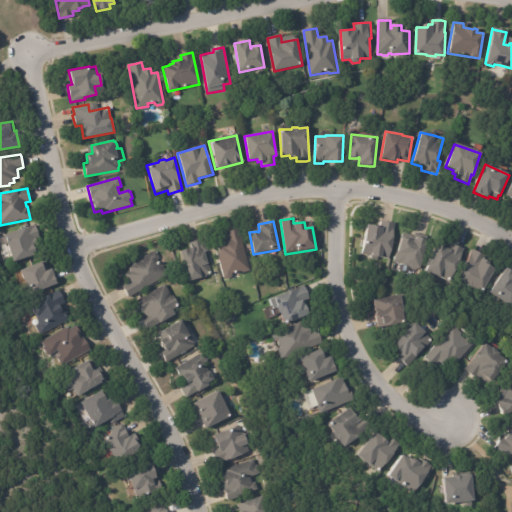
[(382,221),(395,223),(389,259),(382,258),(382,259),(371,257),(371,256),(362,254),(366,225),(381,228),(382,221)]
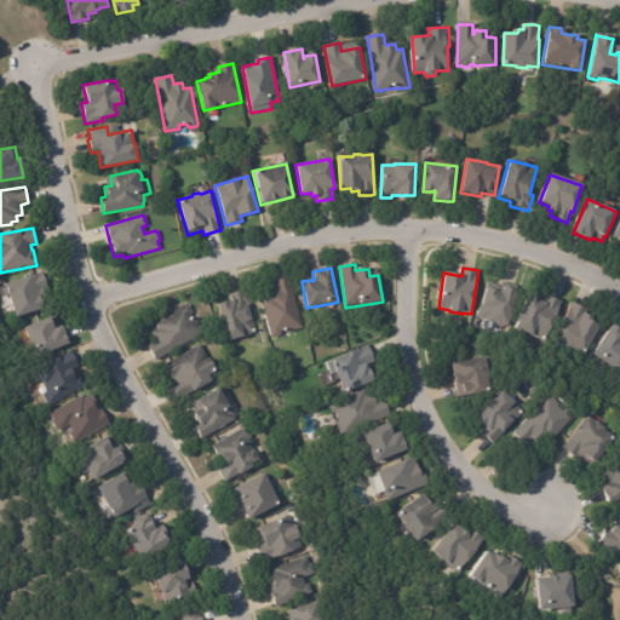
[(42,274),(49,292),(39,294),(44,309),(15,319),(4,285),(42,273),(42,274)]
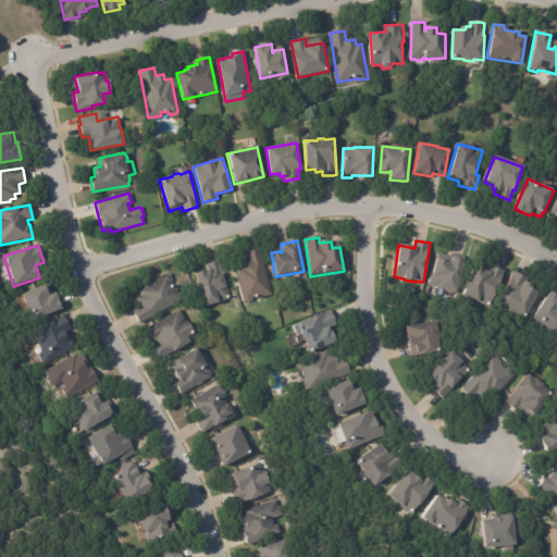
[(260,298),(251,300),(251,302),(245,304),(243,302),(236,275),(238,275),(237,270),(240,269),(239,262),(247,260),(245,254),(259,249),(272,295),(260,298)]
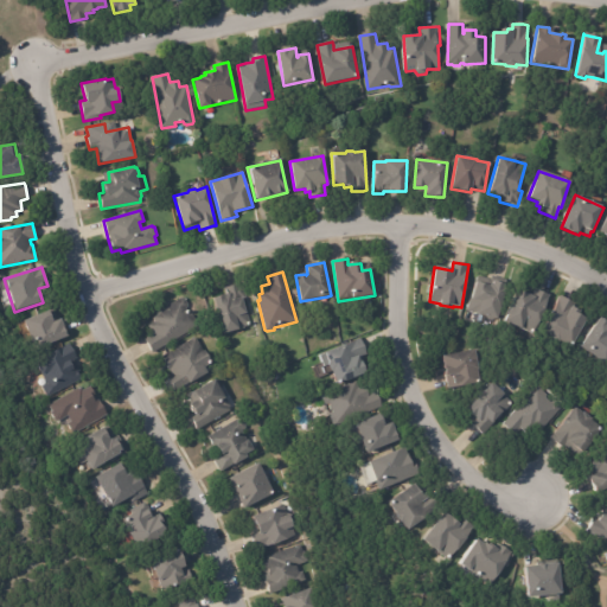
[(503,285),(508,286),(498,320),(477,314),(467,311),(475,282),(490,286),(490,285),(492,285),(493,281),(503,285)]
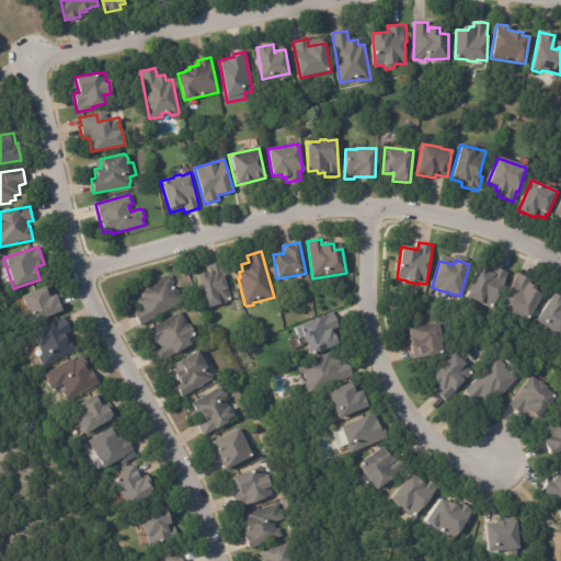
[(225,302),(220,304),(220,305),(206,309),(196,276),(210,273),(208,266),(220,263),(225,282),(227,282),(232,300),(225,302)]
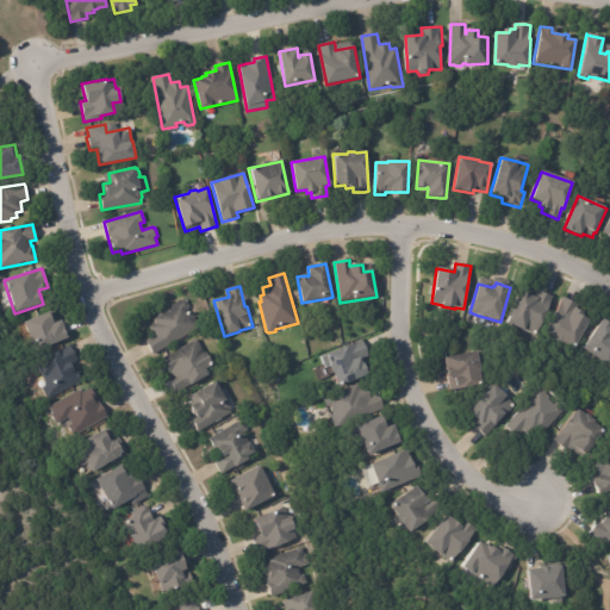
[(539,291),(553,297),(537,336),(506,324),(521,292),(531,297),(531,296),(535,297),(537,291),(539,291)]
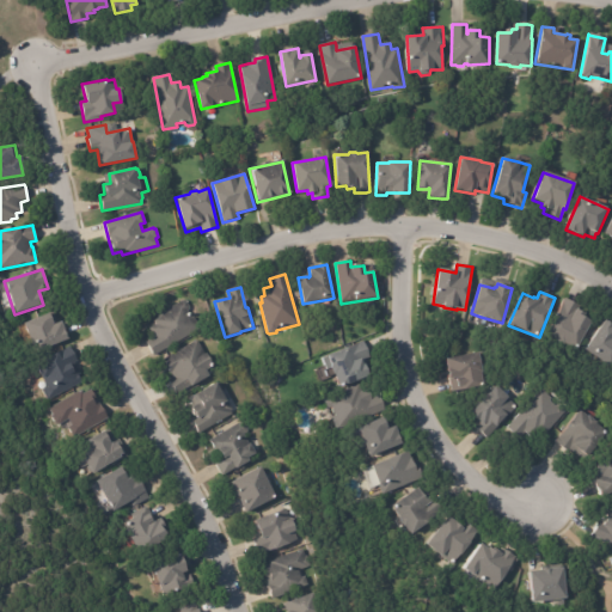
[(567,299),(577,305),(575,308),(586,314),(585,317),(594,322),(579,350),(548,335),(563,305),(562,305),(565,298),(567,299)]
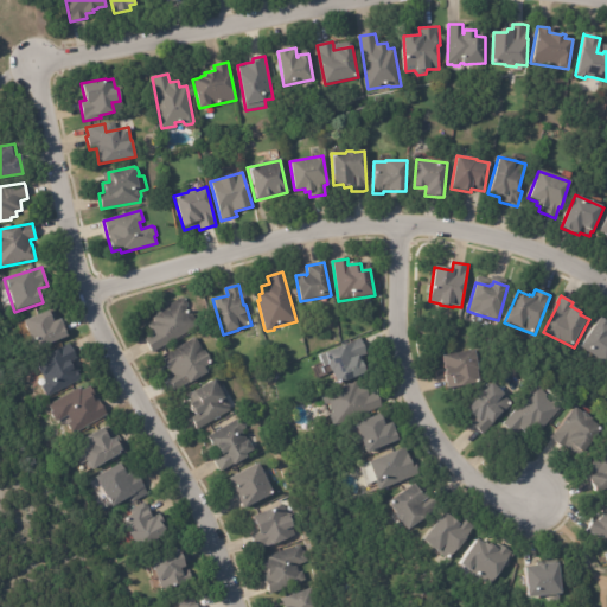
[(151,351),(144,339),(152,334),(148,326),(154,323),(152,319),(157,315),(155,313),(181,298),(185,299),(187,305),(187,307),(199,326),(152,353),(151,351)]
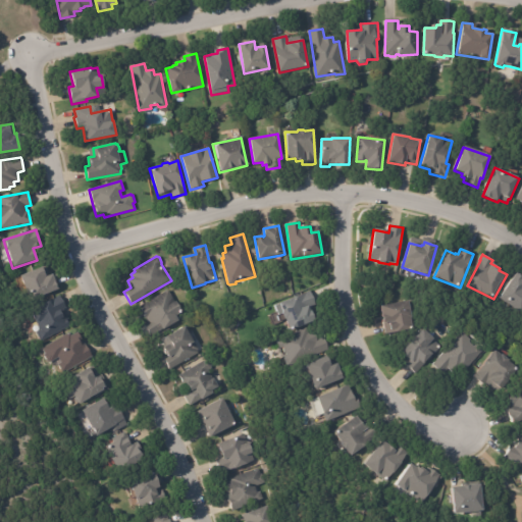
[(51,275),(52,274),(58,290),(30,302),(19,276),(45,266),(49,275),(51,275)]
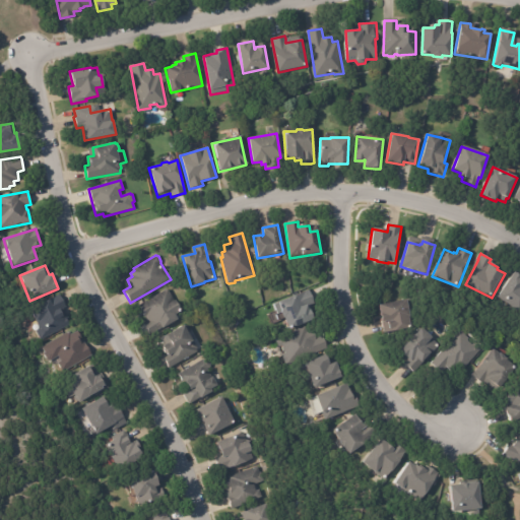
[(516,273),(519,275),(519,310),(500,298),(516,272),(516,273)]
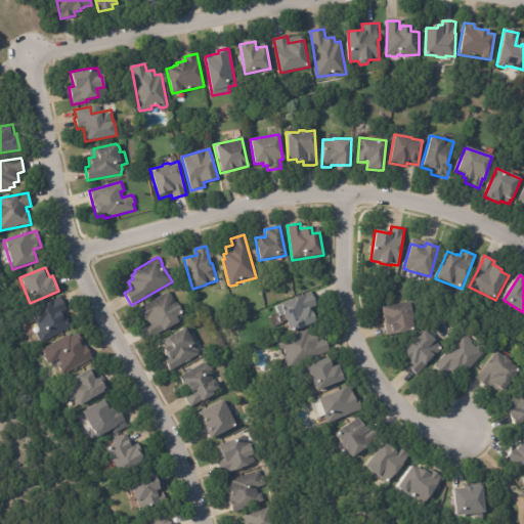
[(169,292),(175,303),(176,303),(183,314),(178,317),(181,322),(164,332),(163,331),(150,338),(144,326),(148,323),(146,320),(145,320),(143,318),(144,317),(143,315),(141,316),(137,309),(169,292)]
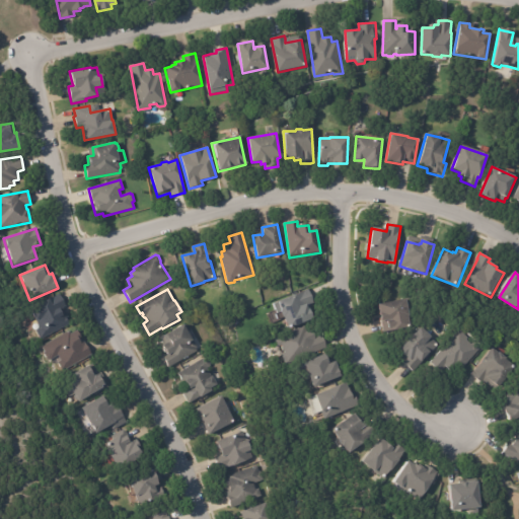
[(308,291),(314,304),(310,305),(315,318),(301,324),(295,326),(288,329),(283,318),(282,317),(280,313),(281,310),(280,309),(277,302),(295,295),(295,296),(308,289),(308,291)]
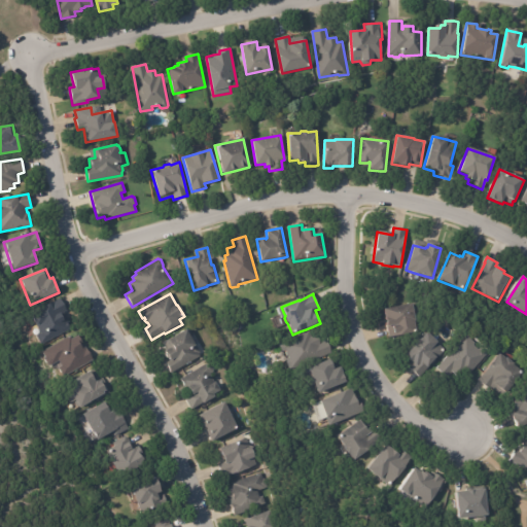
[(61,300),(67,311),(64,313),(70,324),(69,325),(71,329),(41,345),(37,337),(41,335),(32,318),(39,314),(37,311),(60,300),(61,300)]
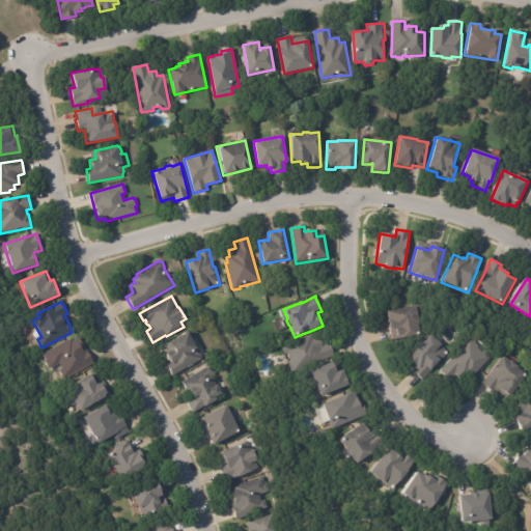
[(416,306),(419,324),(418,324),(420,335),(392,341),(387,312),(416,306)]
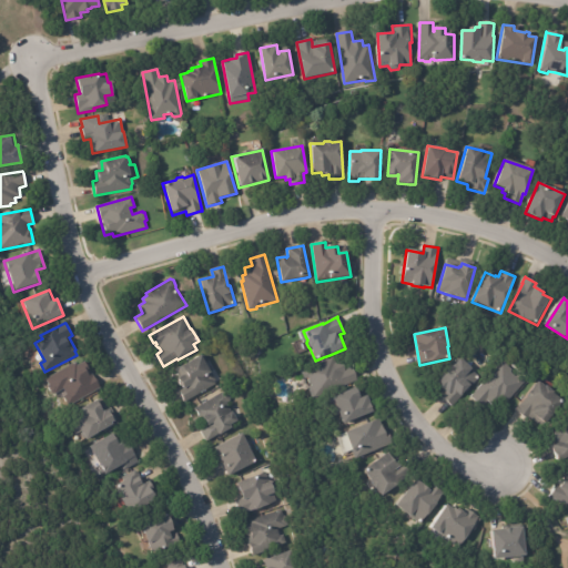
[(204,363),(215,382),(214,382),(216,385),(184,403),(178,389),(182,387),(178,379),(179,378),(174,371),(201,356),(204,363)]
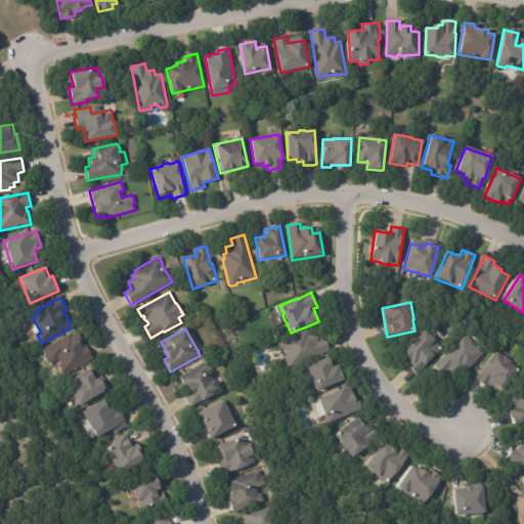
[(324,339),(330,351),(289,368),(284,356),(287,355),(284,349),(282,349),(279,349),(277,344),(278,342),(307,330),(309,336),(315,333),(318,341),(324,338),(324,339)]
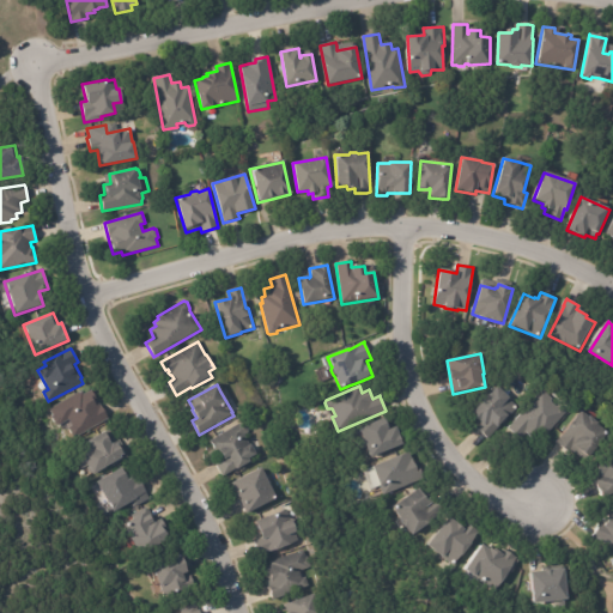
[(559,395),(553,401),(559,407),(560,406),(563,406),(568,411),(569,414),(544,441),(538,435),(533,439),(527,434),(521,441),(509,429),(548,386),(559,395)]
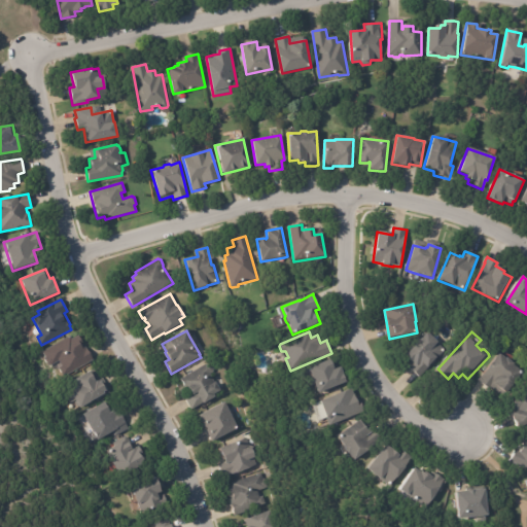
[(432,337),(438,343),(437,344),(446,350),(436,360),(436,361),(434,363),(433,363),(420,378),(410,369),(414,364),(406,356),(427,332),(432,337)]
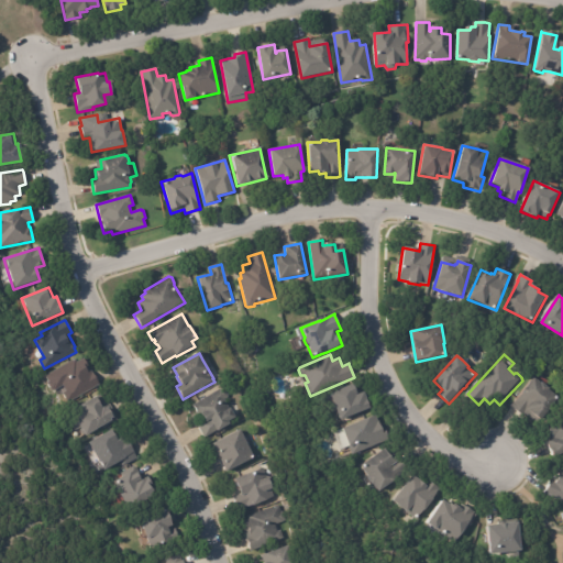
[(87,364),(99,385),(68,404),(63,395),(66,393),(63,387),(54,393),(54,392),(53,392),(47,384),(50,383),(45,376),(75,359),(77,363),(84,359),(87,364)]
